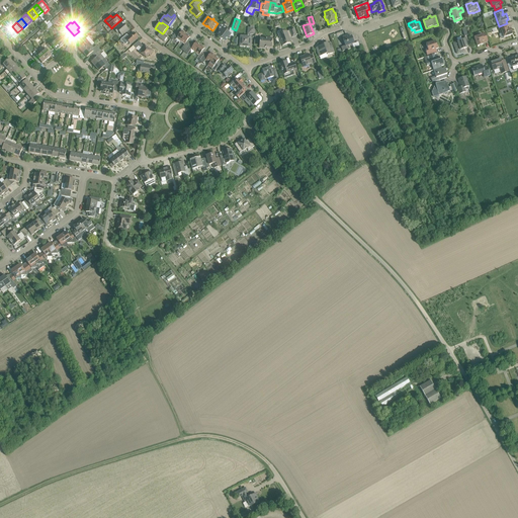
[(220,32),(218,34),(221,36),(221,39),(224,38),(226,40),(228,38),(230,38),(229,36),(232,32),(229,30),(230,28),(222,22),(219,27),(220,32)]
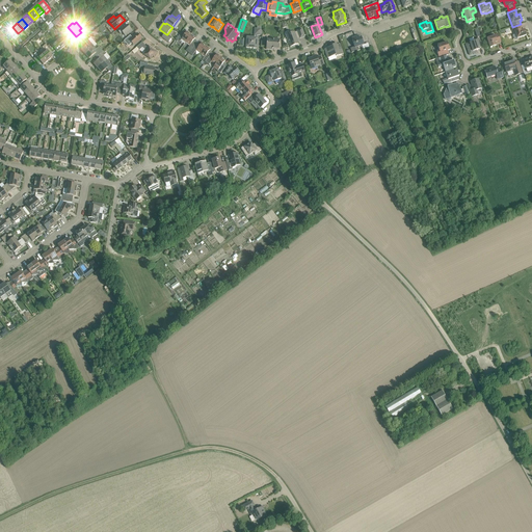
[(117,30),(121,34),(123,32),(126,36),(132,30),(128,25),(126,27),(124,24),(117,30)]
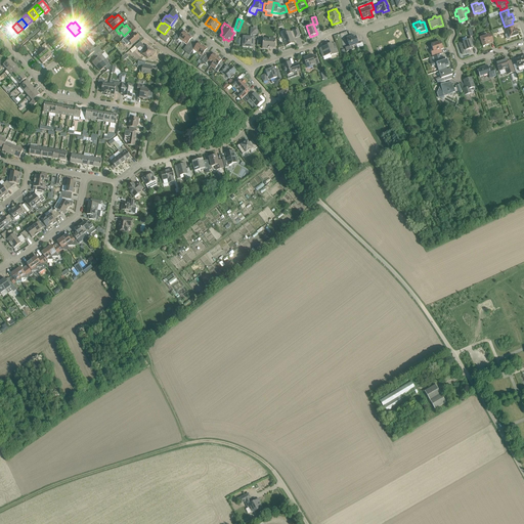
[(17,33),(12,27),(10,25),(5,29),(9,33),(6,35),(11,40),(17,34),(17,33)]
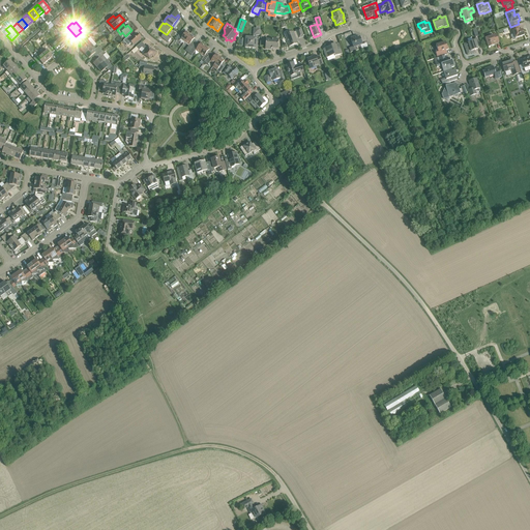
[(512,35),(514,34),(516,38),(525,35),(523,29),(520,30),(519,29),(520,29),(519,25),(510,28),(512,35)]
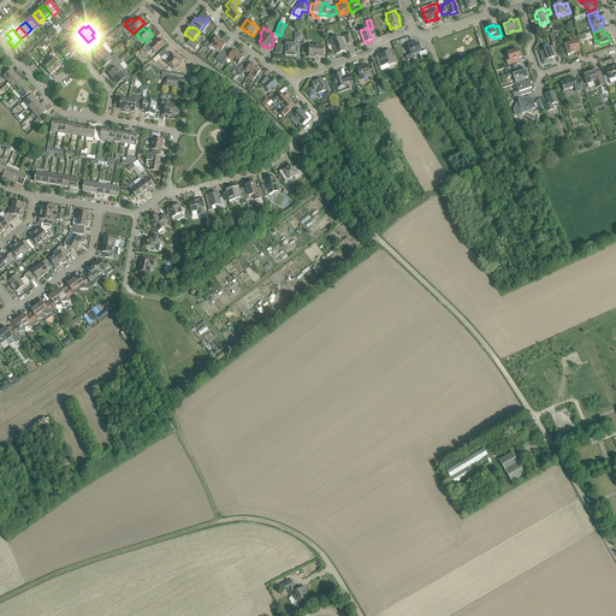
[(70,37),(72,40),(78,47),(81,45),(83,47),(88,42),(78,31),(76,33),(76,31),(72,35),(73,35),(70,37)]
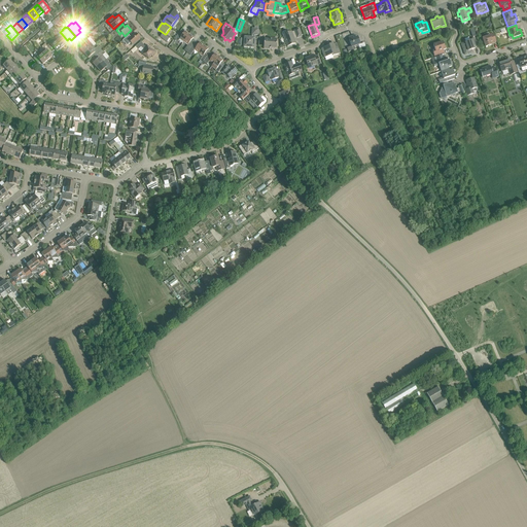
[(291,32),(283,34),(286,41),(288,46),(295,43),(294,38),(297,37),(297,38),(302,36),(299,29),(294,30),(294,31),(292,32),(291,32)]
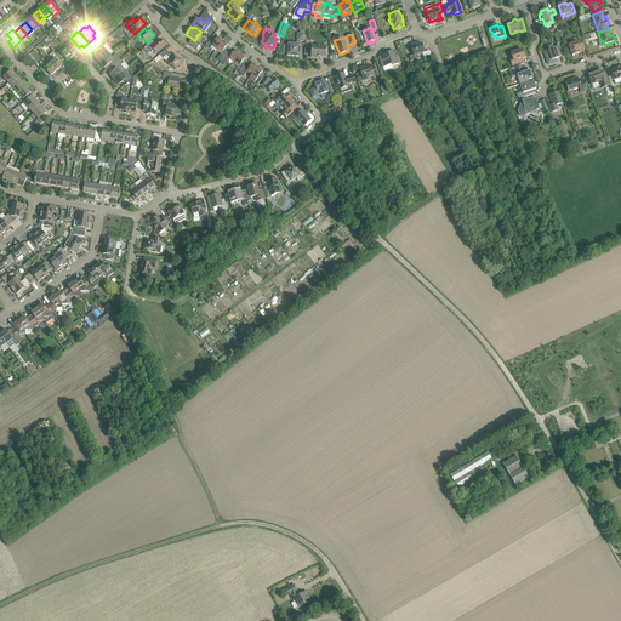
[(212,46),(217,50),(223,41),(218,36),(215,41),(211,39),(206,46),(209,47),(210,49),(212,46)]
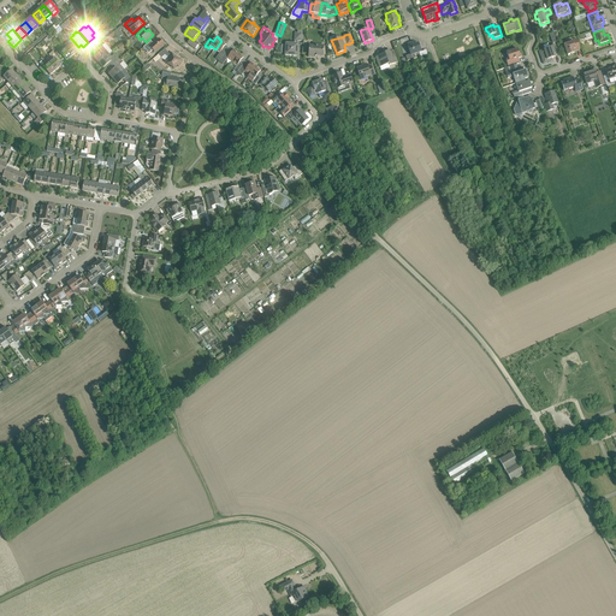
[(142,48),(144,51),(146,49),(148,52),(149,53),(150,51),(152,52),(153,51),(155,53),(165,45),(159,39),(153,45),(150,41),(147,45),(143,47),(142,48)]
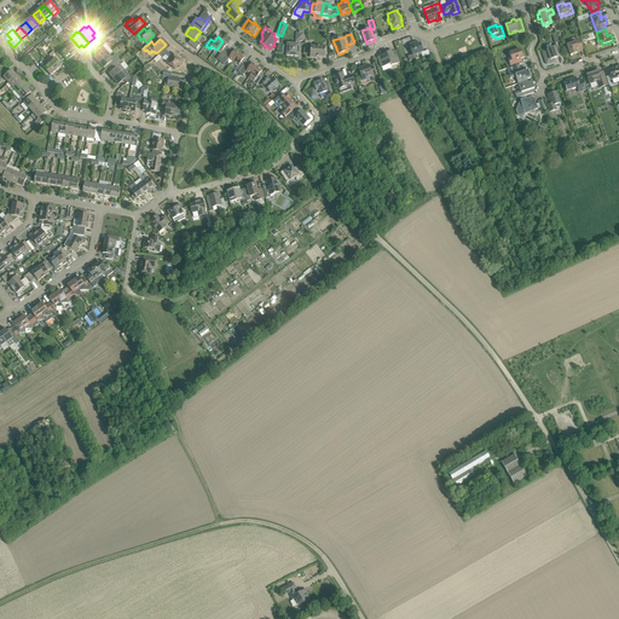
[(577,53),(576,50),(578,50),(578,51),(583,50),(579,39),(565,45),(567,51),(568,51),(571,56),(577,53)]
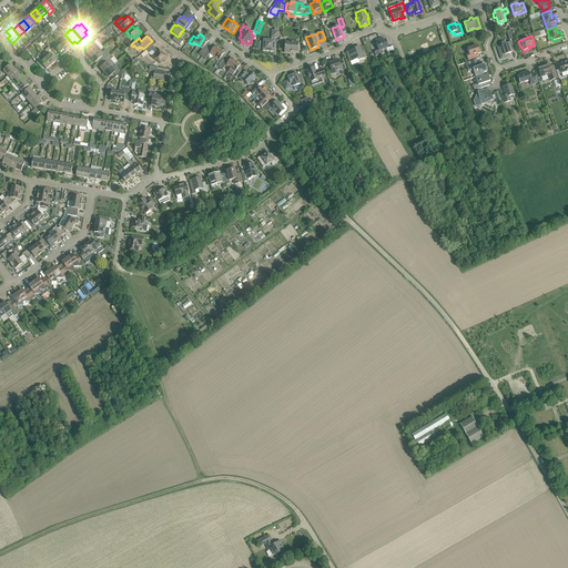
[(63,42),(60,46),(67,52),(71,48),(69,46),(72,43),(67,37),(62,40),(63,42)]
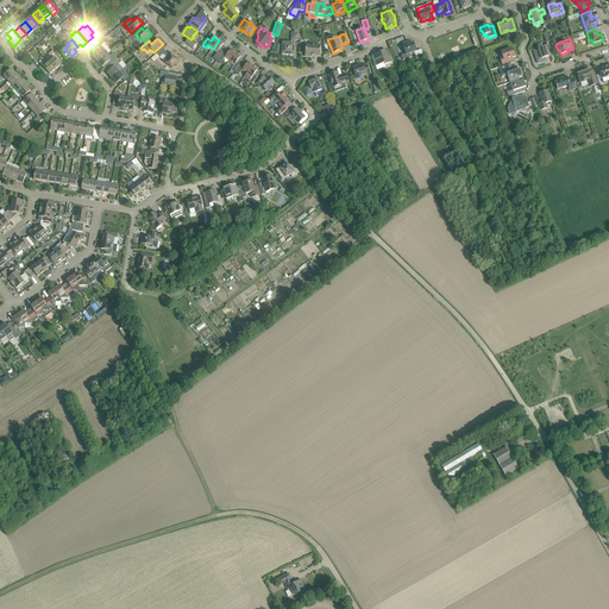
[(219,41),(213,49),(217,51),(213,57),(217,61),(224,52),(225,51),(221,48),(224,44),(219,41)]
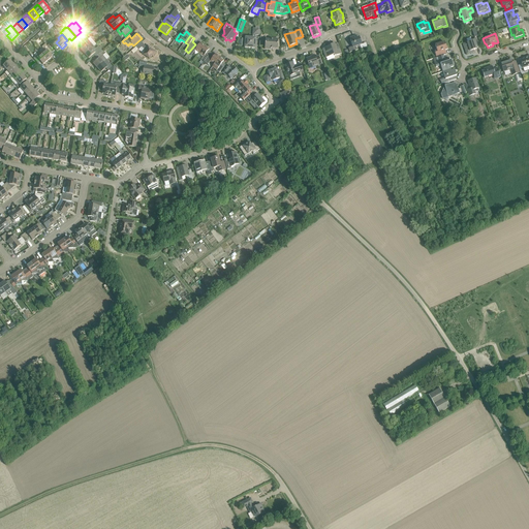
[(348,49),(350,53),(361,49),(360,45),(362,44),(360,37),(356,38),(355,36),(350,38),(352,47),(348,49)]
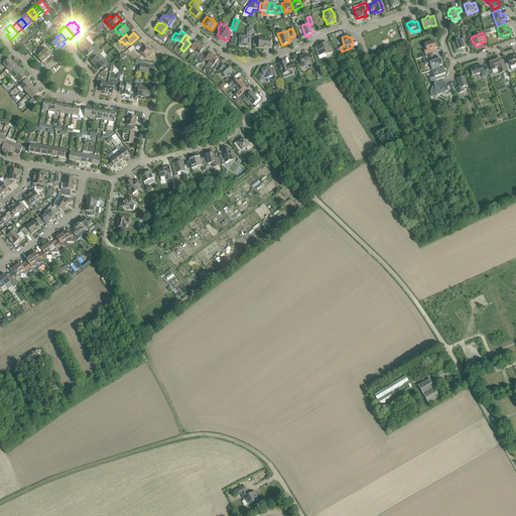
[(80,48),(83,52),(92,45),(88,40),(90,38),(88,36),(80,43),(83,45),(80,48)]
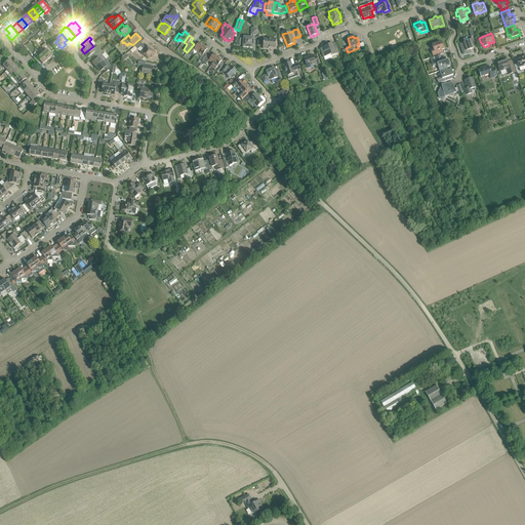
[(240,39),(240,44),(243,44),(243,47),(253,48),(254,38),(244,37),(244,40),(240,39)]
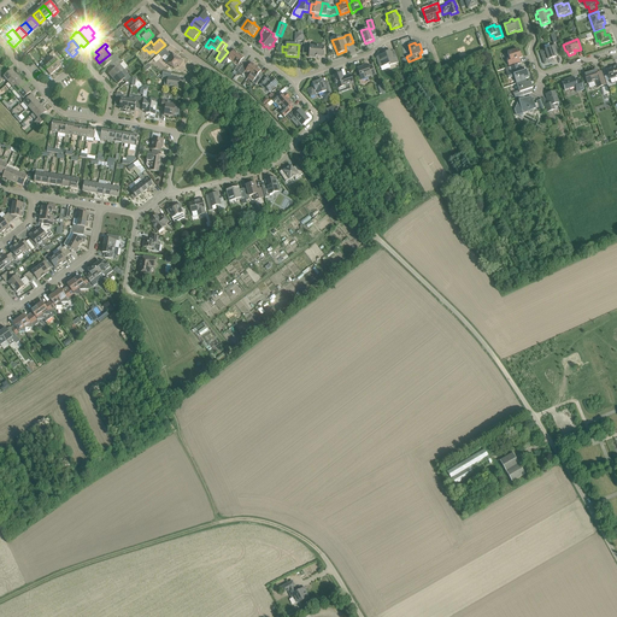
[(309,57),(316,58),(316,56),(324,57),(324,46),(313,45),(313,46),(310,46),(309,57)]
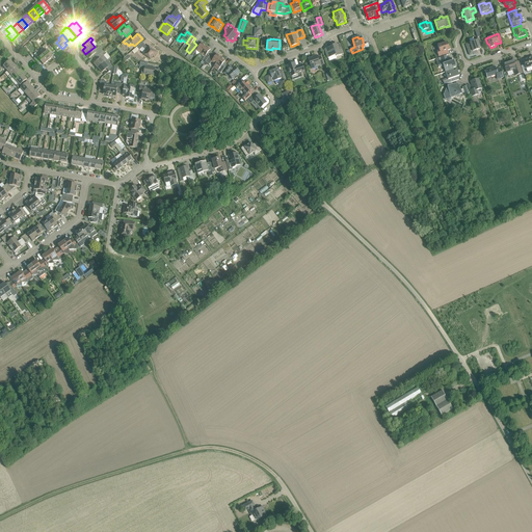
[(475,41),(466,44),(470,55),(477,52),(477,50),(479,49),(479,48),(482,47),(479,38),(475,40),(475,41)]
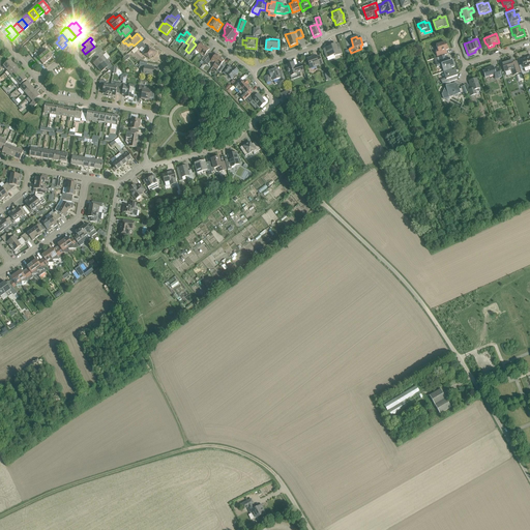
[(52,42),(48,47),(53,53),(55,51),(57,53),(62,49),(56,42),(53,45),(52,42)]
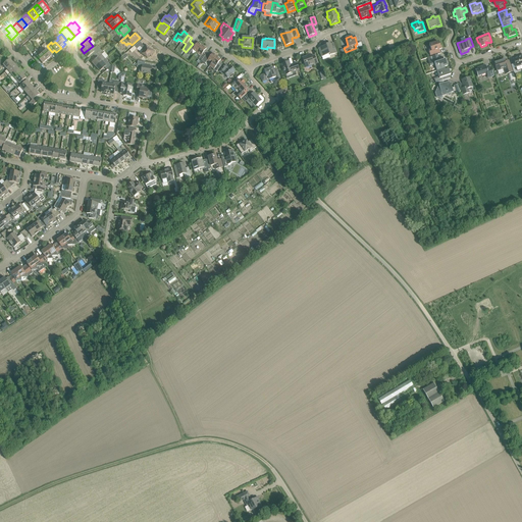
[(141,54),(148,58),(150,55),(151,56),(155,51),(151,49),(151,48),(146,45),(144,46),(142,45),(143,45),(140,42),(135,46),(137,49),(141,52),(141,51),(143,52),(141,54)]
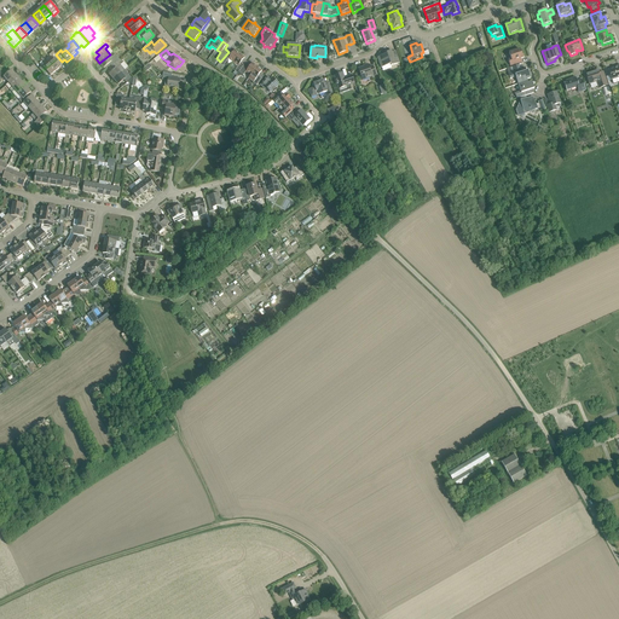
[(229,59),(233,63),(239,53),(235,50),(231,56),(227,53),(220,62),(224,64),(229,59)]
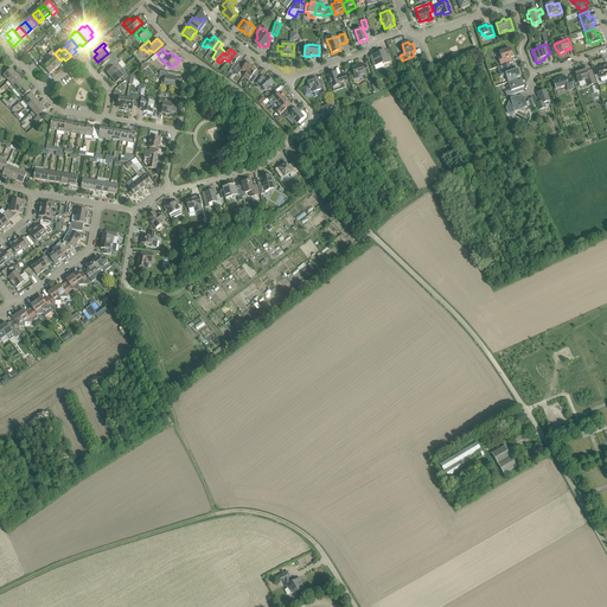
[(509,58),(515,56),(513,53),(512,53),(510,49),(499,52),(502,58),(499,59),(500,64),(510,62),(509,58)]
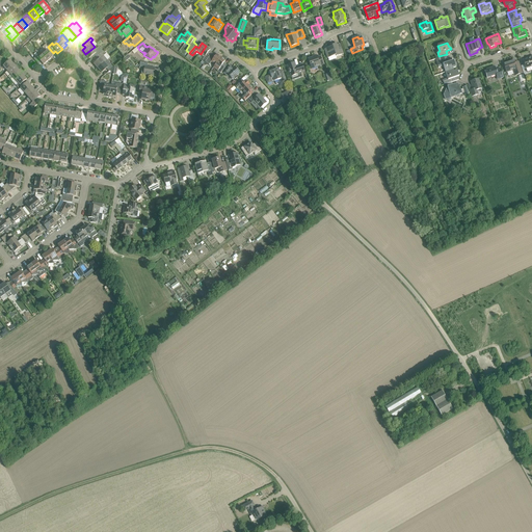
[(45,52),(43,54),(48,61),(53,57),(51,55),(53,53),(48,47),(46,44),(43,47),(44,49),(43,50),(45,52)]
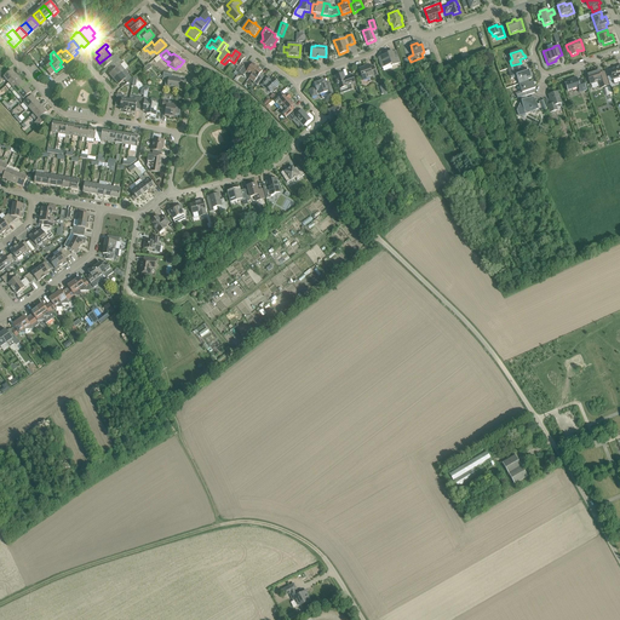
[(388,55),(378,57),(383,68),(391,64),(392,65),(401,63),(399,57),(395,58),(392,51),(388,52),(388,55)]
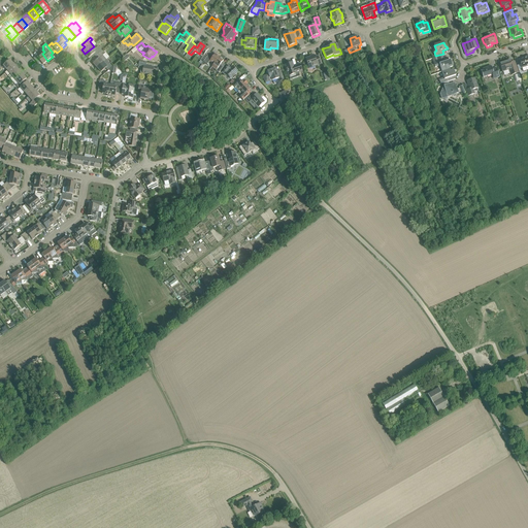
[(204,62),(209,56),(209,55),(206,53),(209,48),(204,45),(199,54),(203,57),(201,60),(204,62)]
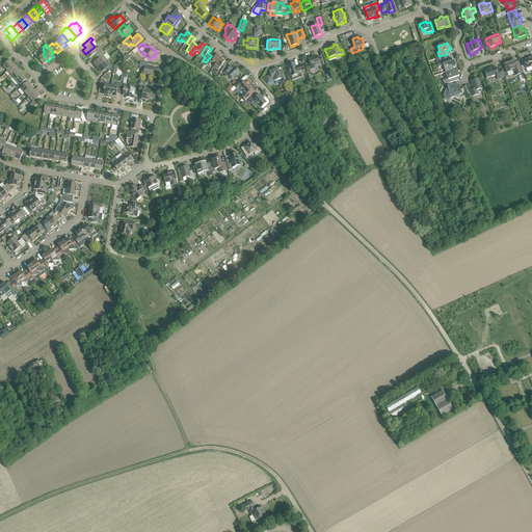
[(95,58),(97,57),(103,52),(99,47),(97,49),(95,47),(85,54),(89,59),(92,56),(95,58)]
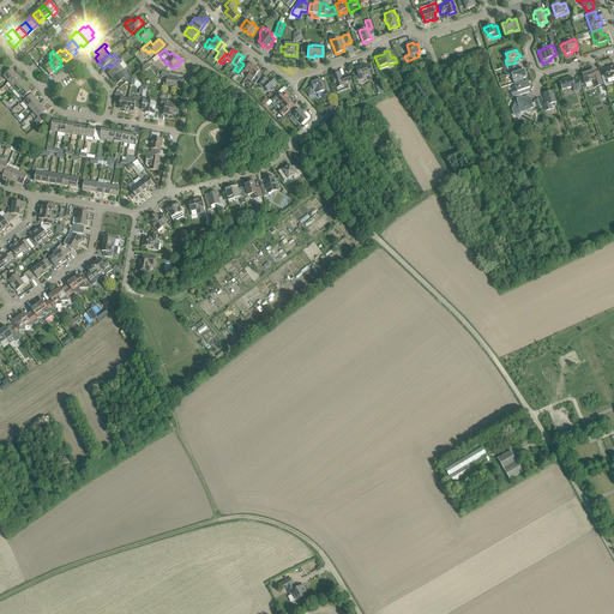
[(109,74),(113,79),(120,73),(124,70),(120,65),(121,62),(119,60),(112,66),(114,70),(109,74)]
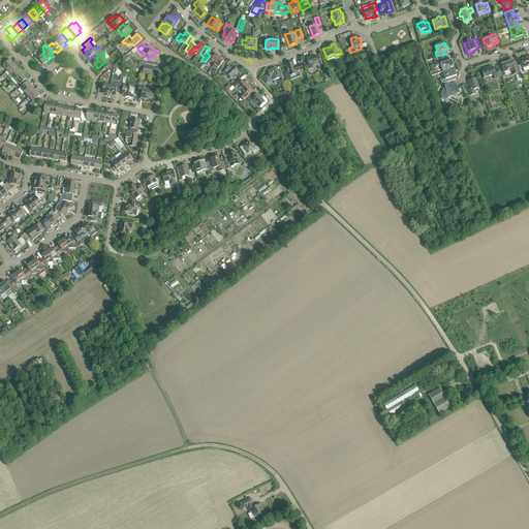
[(48,61),(42,54),(39,57),(37,55),(33,59),(38,64),(41,62),(43,65),(48,61)]
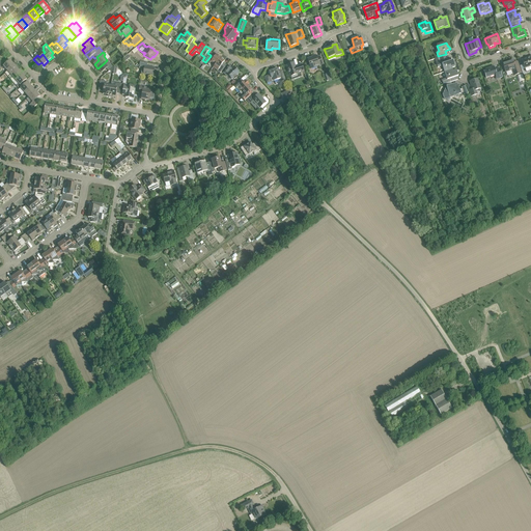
[(211,61),(215,64),(221,57),(217,54),(214,58),(211,55),(211,56),(205,62),(208,65),(211,61)]
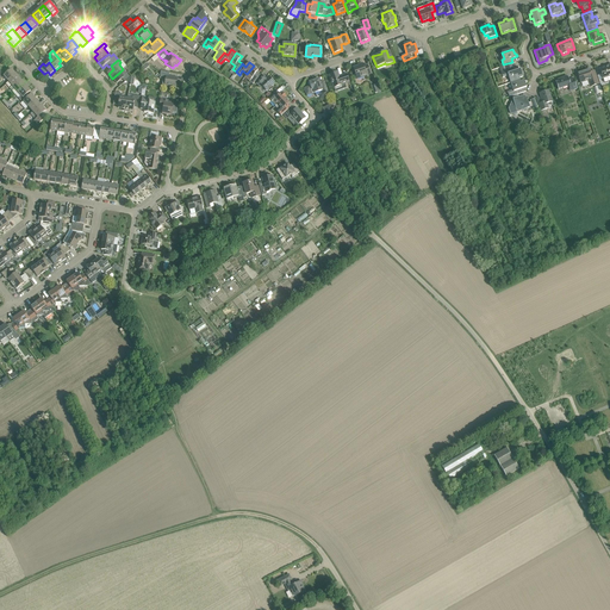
[(353,68),(358,79),(371,74),(369,70),(367,66),(363,67),(362,63),(361,64),(361,66),(353,68)]
